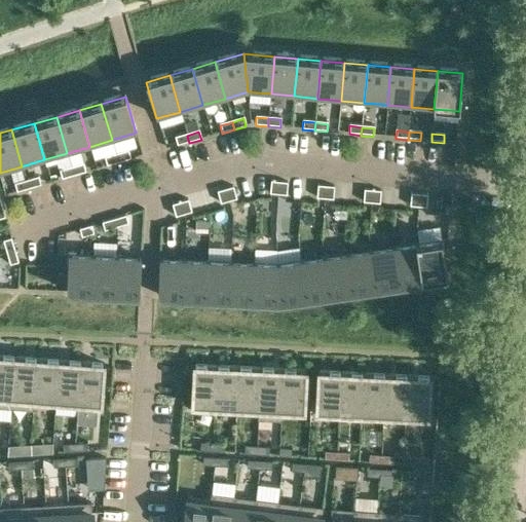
[(187,136),(175,139),(178,147),(189,143),(187,136)]
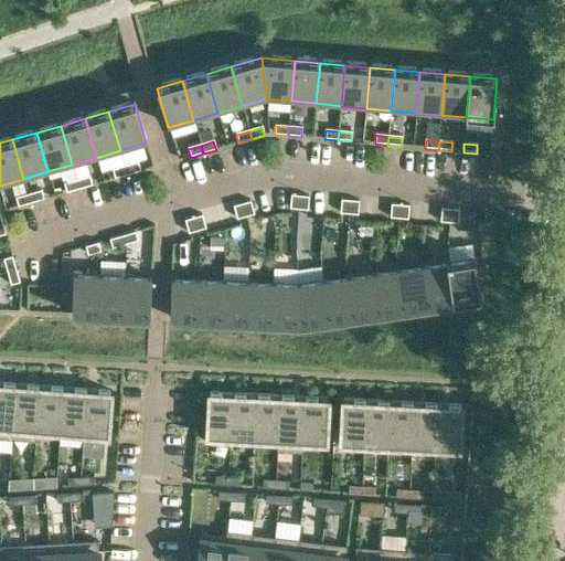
[(140,172),(138,163),(125,168),(128,176),(140,172)]
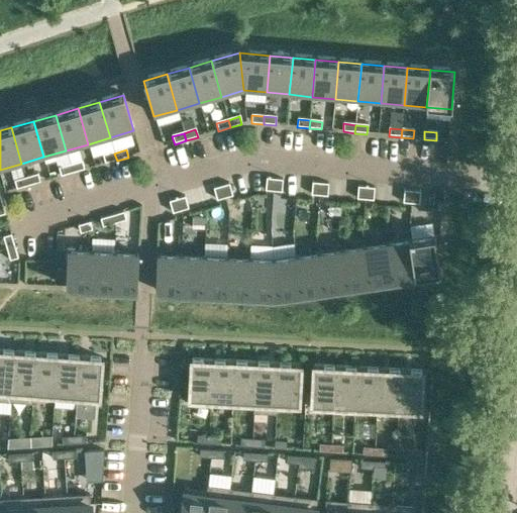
[(117,161),(114,154),(103,157),(105,165),(117,161)]
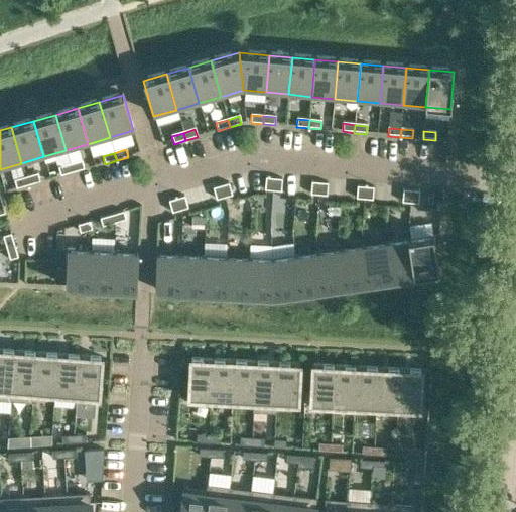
[(82,162),(70,165),(73,173),(84,170),(82,162)]
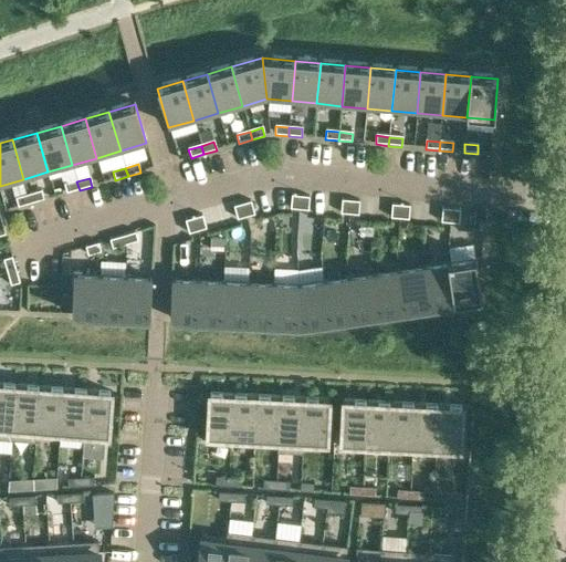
[(80,190),(76,181),(64,186),(66,194),(80,190)]
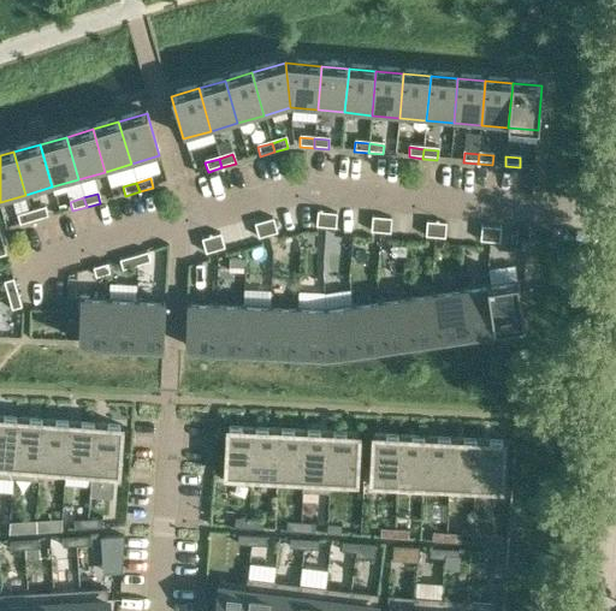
[(47,219),(45,209),(31,213),(34,223),(47,219)]
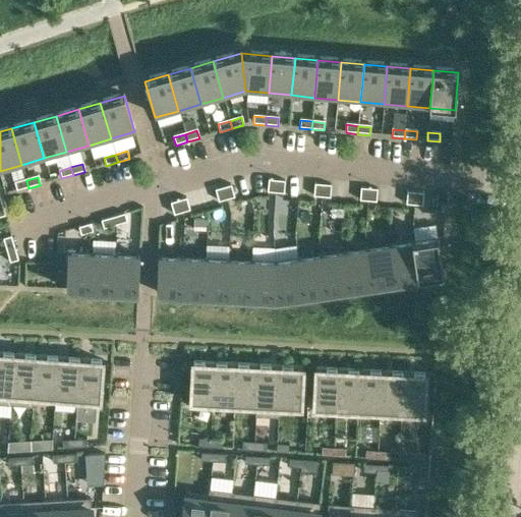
[(29,188),(26,180),(14,184),(16,191),(29,188)]
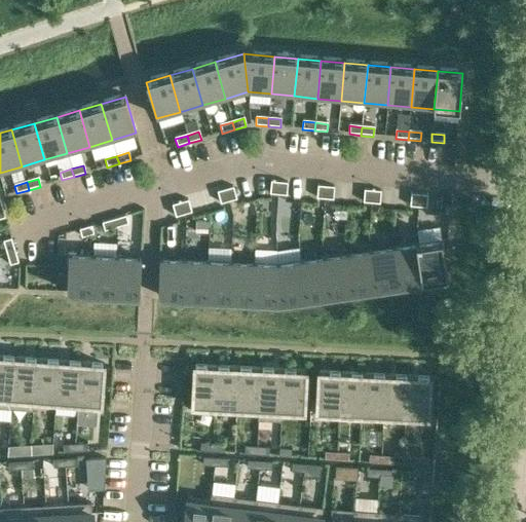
[(271,183),(270,195),(278,196),(279,184),(271,183)]
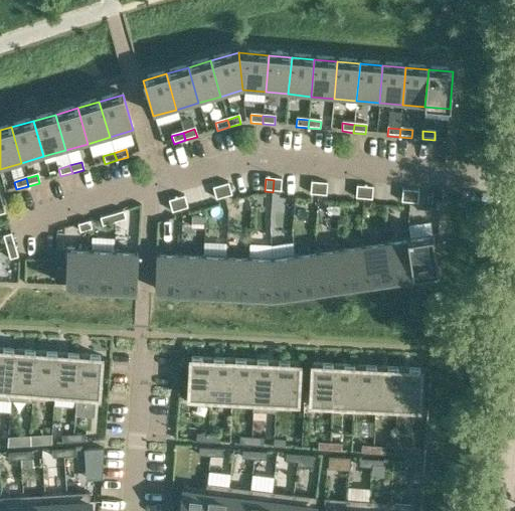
[(282,181),(274,180),(273,192),(281,193),(282,181)]
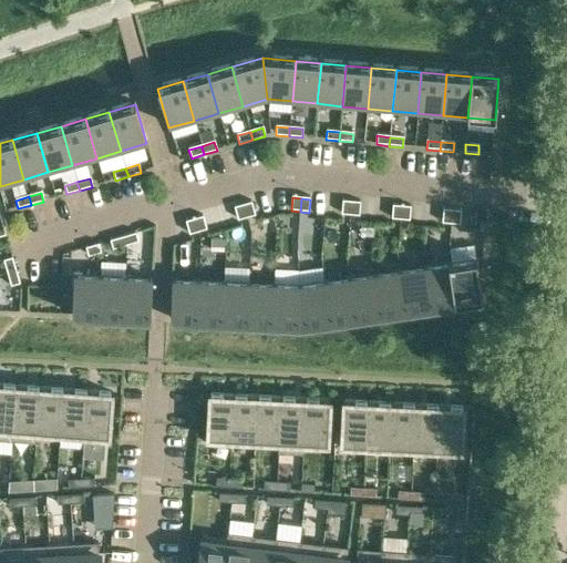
[(342,202),(341,215),(350,216),(351,203),(342,202)]
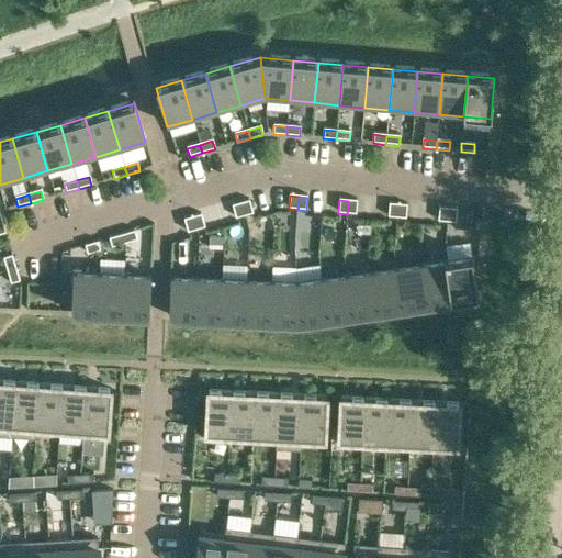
[(357,202),(348,201),(347,214),(356,215),(357,202)]
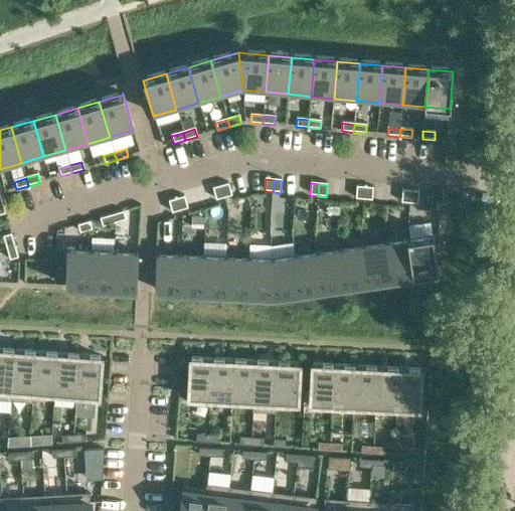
[(228,185),(220,187),(223,198),(231,196),(228,185)]
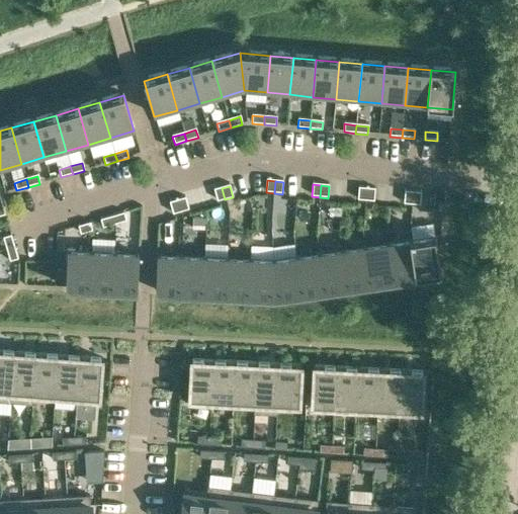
[(222,188),(213,190),(218,202),(225,199),(222,188)]
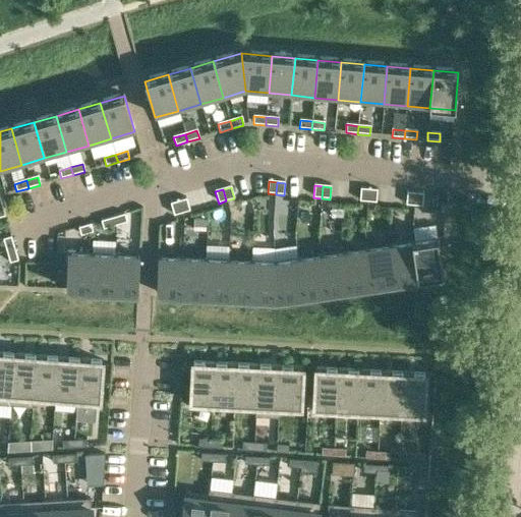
[(369,190),(361,189),(360,202),(368,203),(369,190)]
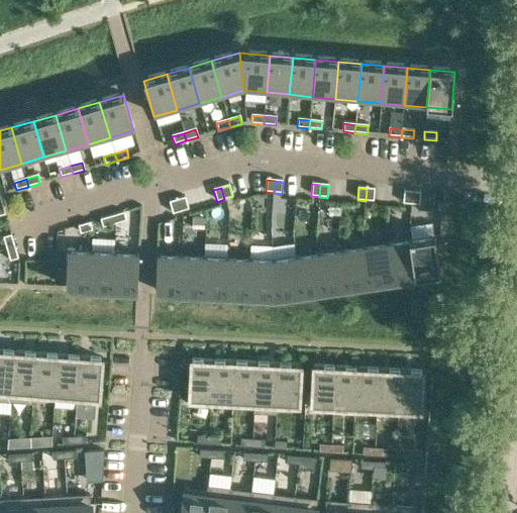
[(375,190),(367,189),(366,201),(373,202),(375,190)]
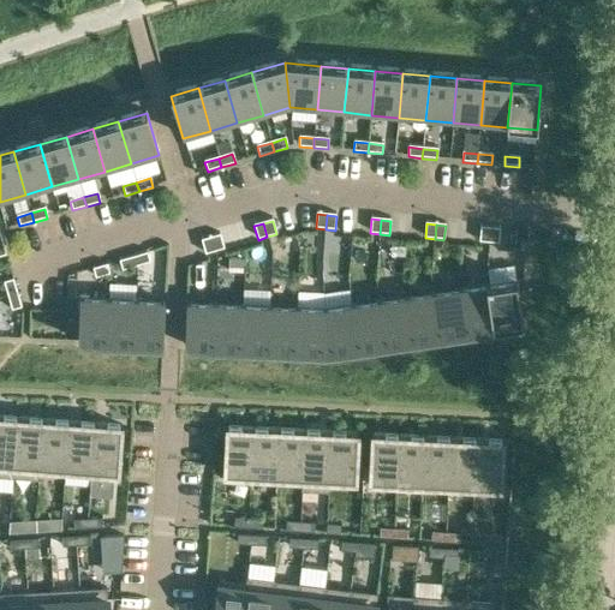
[(481,229),(479,243),(489,244),(490,229),(481,229)]
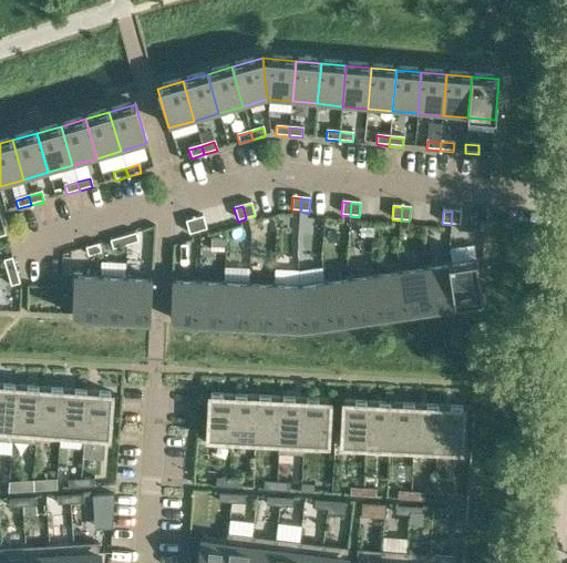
[(461,213),(452,212),(451,225),(460,226),(461,213)]
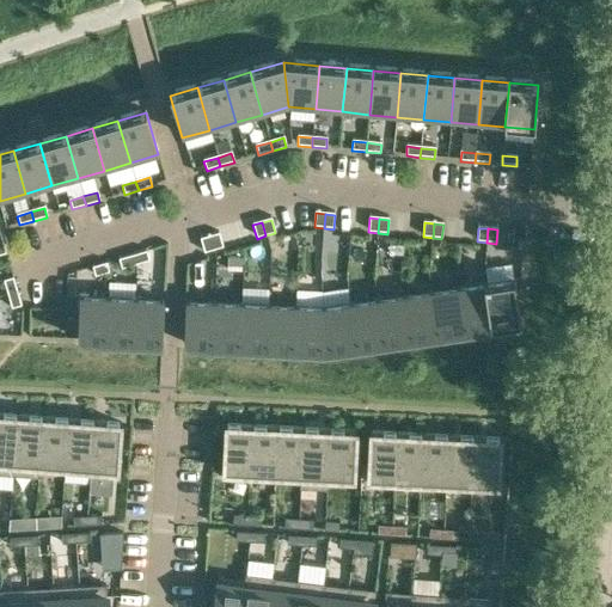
[(219,234),(209,238),(214,251),(222,249),(219,234)]
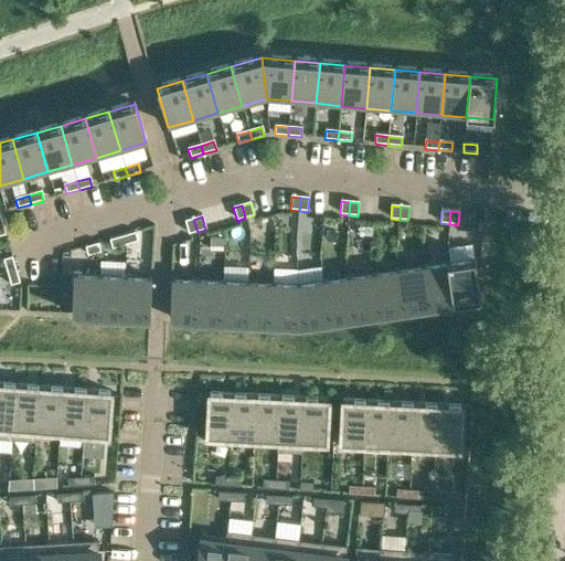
[(193,220),(185,222),(189,234),(198,232),(193,220)]
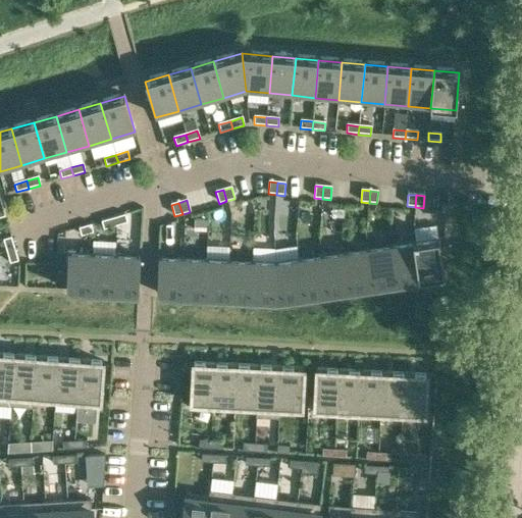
[(124,216),(113,219),(115,227),(127,223),(124,216)]
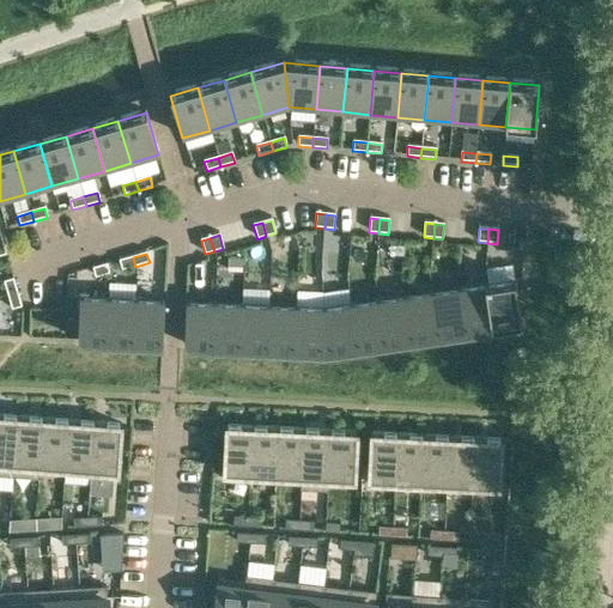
[(133,257),(119,261),(122,271),(135,267),(133,257)]
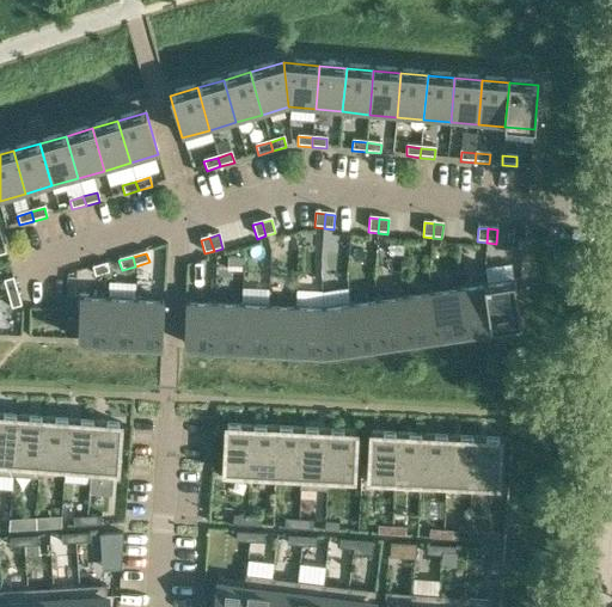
[(227,269),(242,269),(242,259),(227,259),(227,269)]
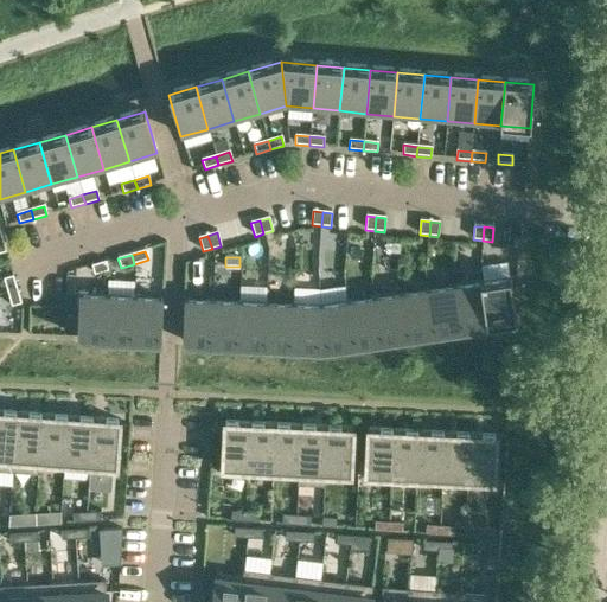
[(104,273),(102,263),(89,267),(91,276),(104,273)]
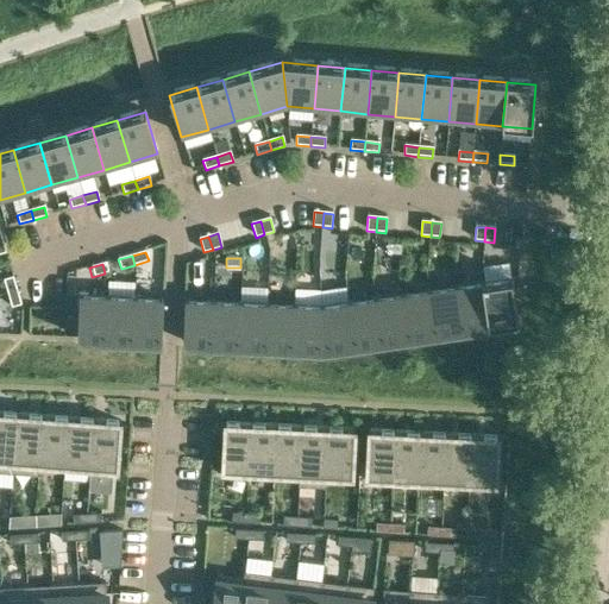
[(17,293),(13,278),(4,281),(8,295),(17,293)]
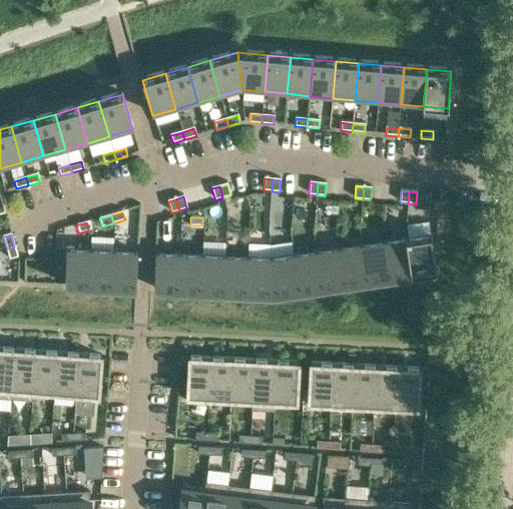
[(430,235),(407,238),(412,276),(436,272),(430,235)]
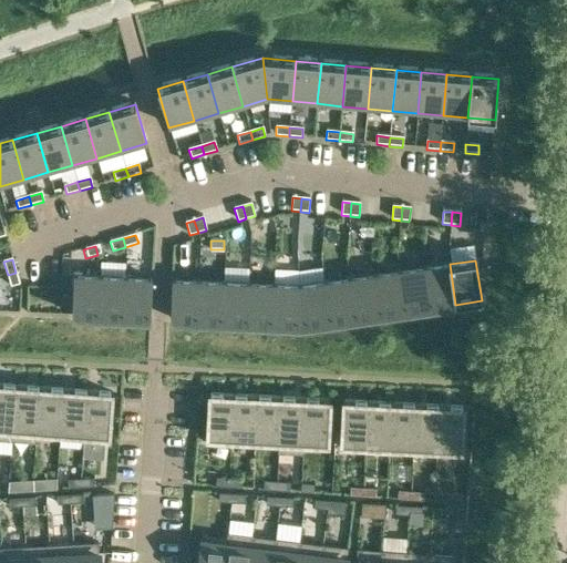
[(450,264),(424,268),(430,308),(455,305),(450,264)]
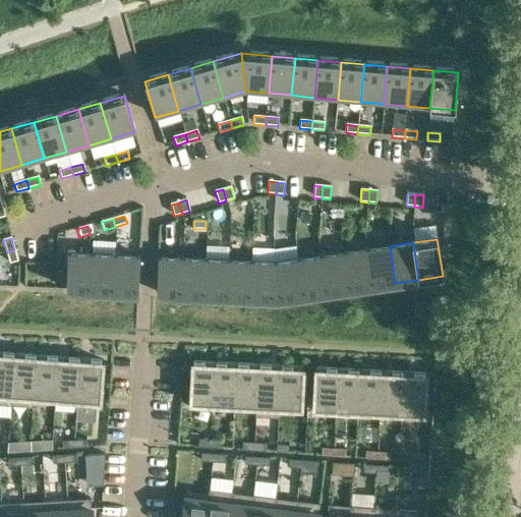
[(390,246),(366,249),(372,286),(395,283),(390,246)]
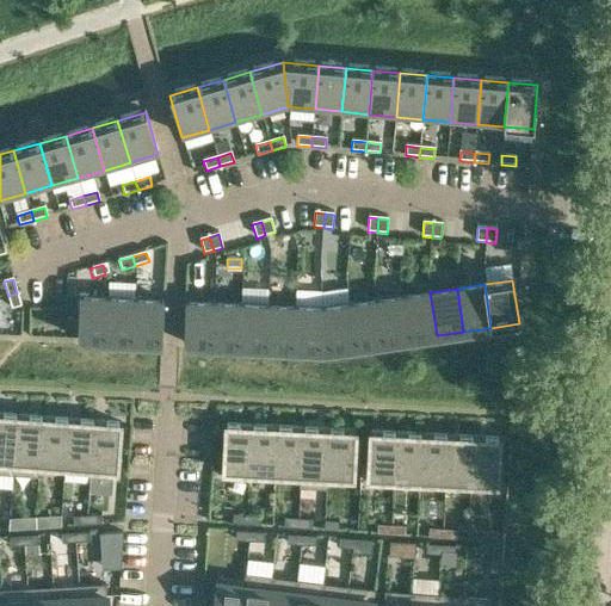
[(430,292),(403,296),(409,340),(437,335),(430,292)]
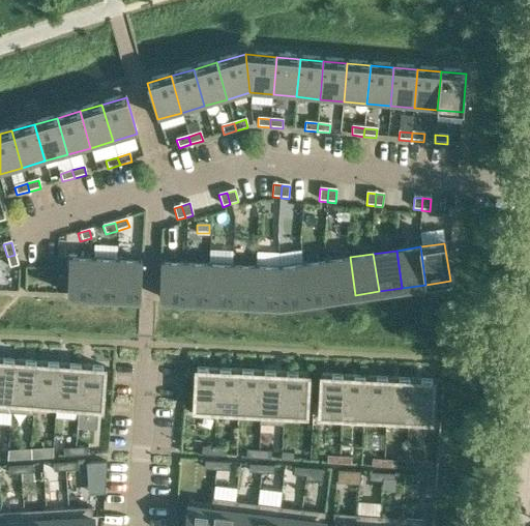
[(10,268),(19,266),(15,255),(7,257),(10,268)]
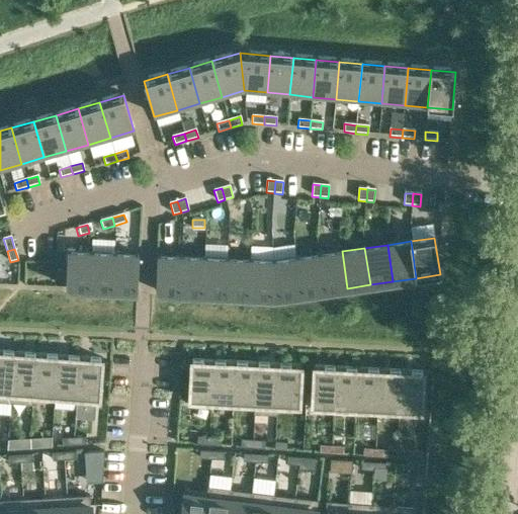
[(342,251),(319,254),(325,291),(347,288),(342,251)]
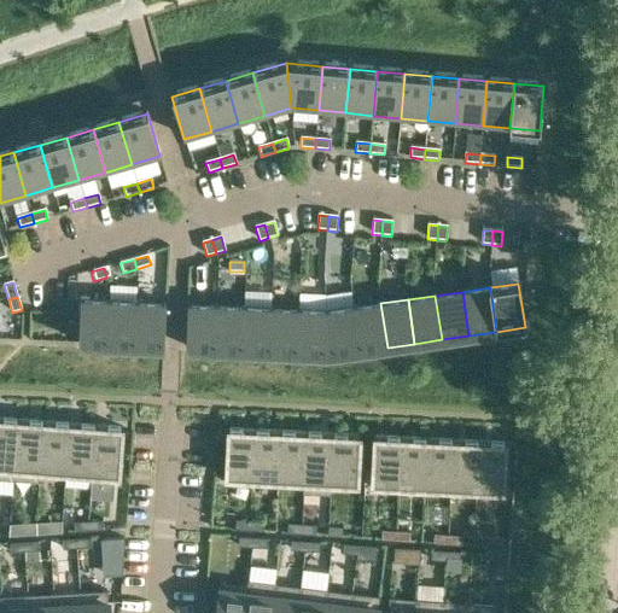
[(108,346),(109,302),(80,301),(77,344),(108,346)]
